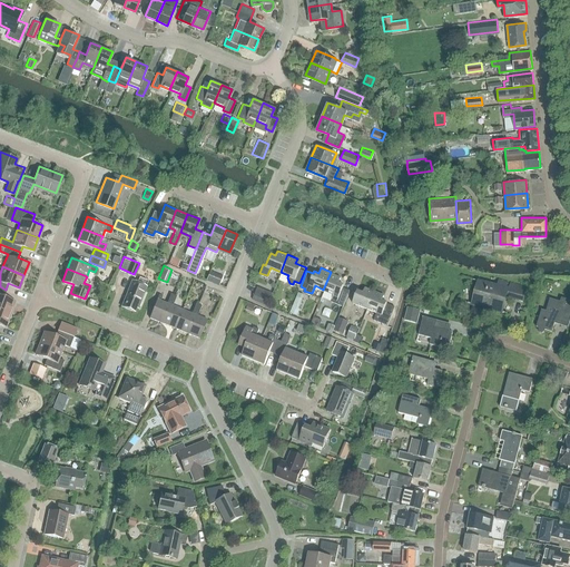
[(222,274),(209,269),(206,277),(218,283),(222,274)]
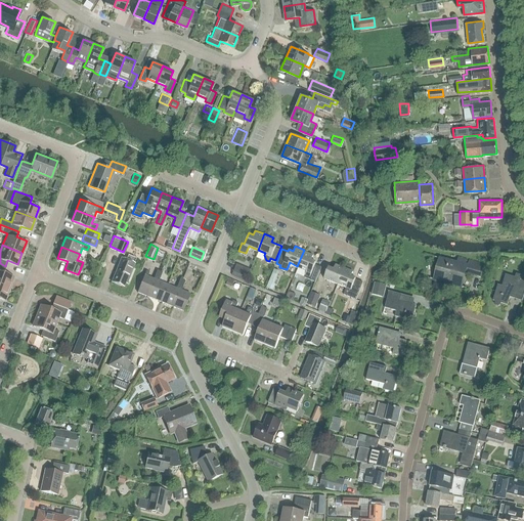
[(304,250),(297,266),(306,269),(304,275),(315,279),(320,265),(314,262),(315,260),(310,258),(312,253),(304,250)]
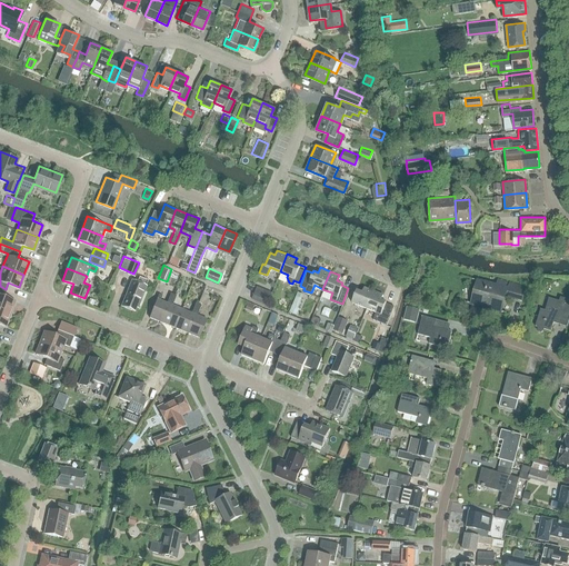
[(479,277),(476,287),(472,301),(499,309),(503,293),(522,298),(526,284),(509,279),(508,284),(506,283),(507,279),(497,276),(496,281),(479,277)]
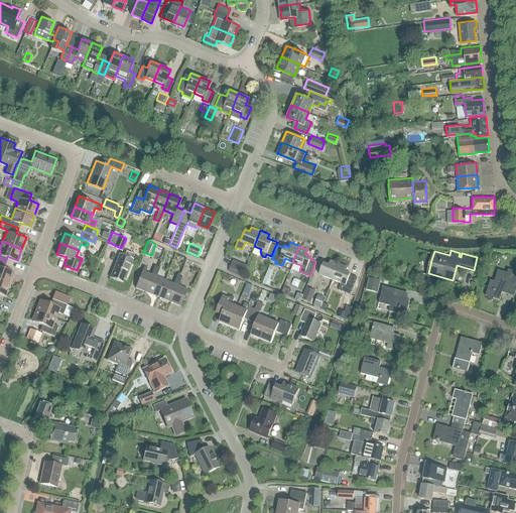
[(132,257),(131,257),(123,254),(119,252),(110,275),(121,280),(123,276),(124,277),(132,257)]
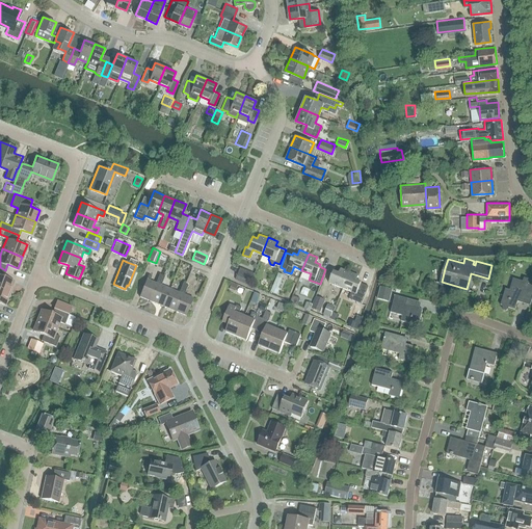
[(328,281),(342,286),(349,270),(340,266),(338,271),(333,269),(328,281)]
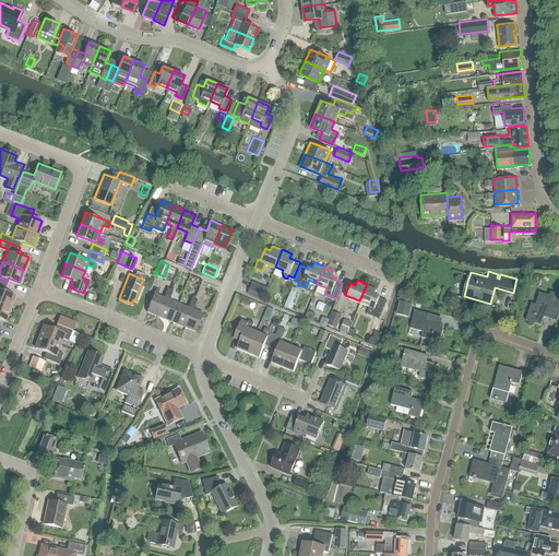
[(3,290),(6,284),(0,281),(0,303),(9,306),(14,294),(3,290)]
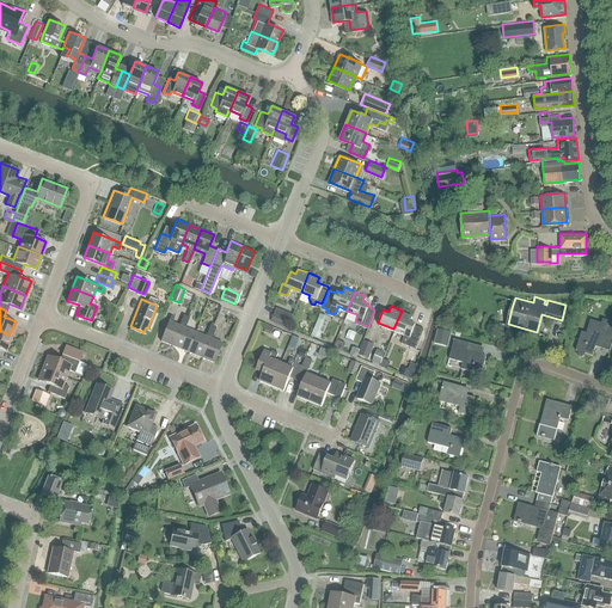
[(216,320),(225,324),(230,312),(222,309),(216,320)]
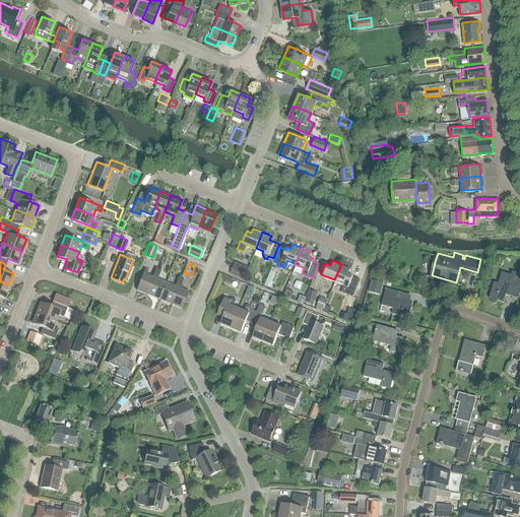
[(230,271),(243,276),(246,269),(233,264),(230,271)]
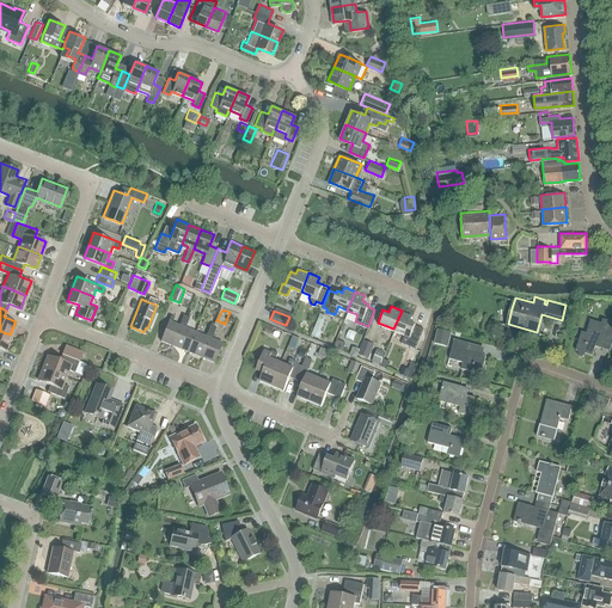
[(411,314),(402,311),(393,329),(404,333),(401,341),(415,347),(423,327),(415,324),(415,323),(409,320),(411,314)]
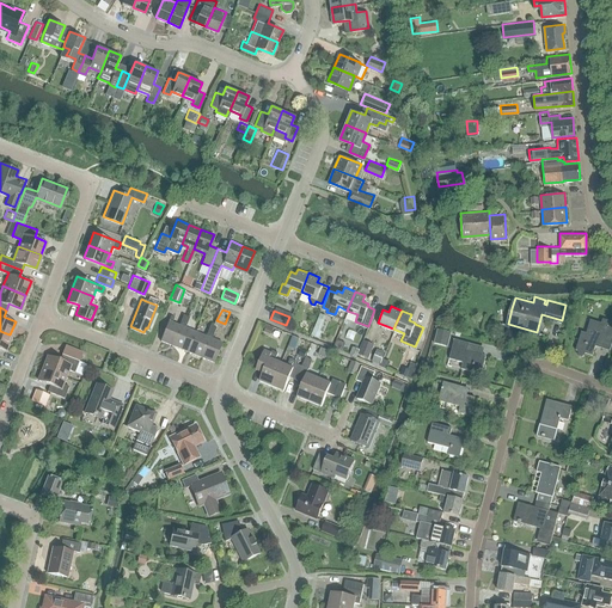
[(173,344),(187,349),(195,330),(184,325),(189,315),(183,312),(178,323),(182,324),(173,344)]
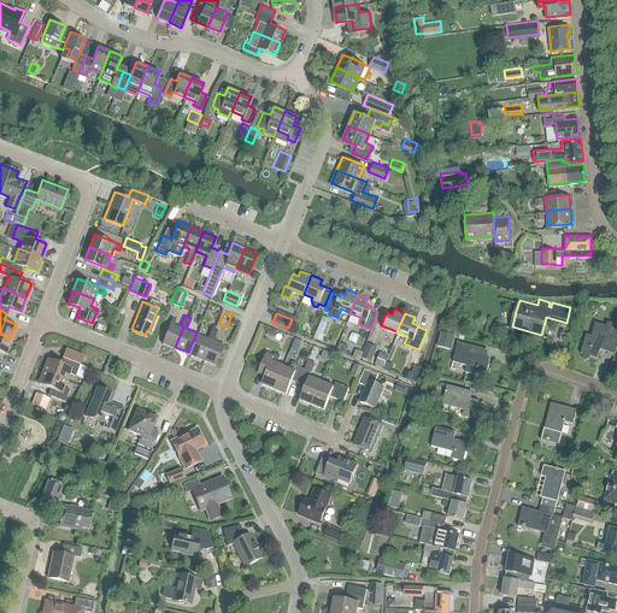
[(162,341),(175,347),(183,326),(180,325),(172,323),(175,318),(171,316),(162,341)]
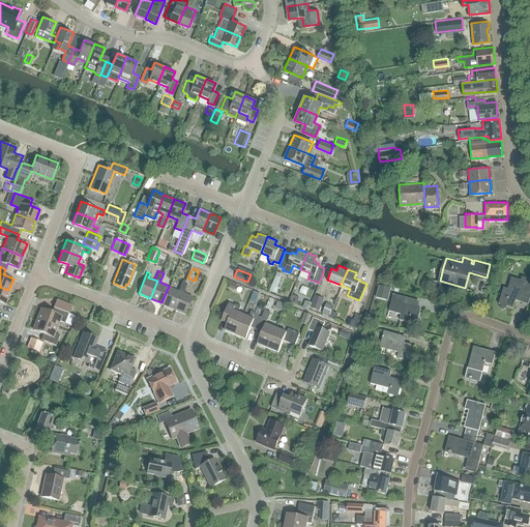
[(503,285),(501,292),(498,301),(501,302),(500,304),(501,306),(503,308),(505,306),(506,304),(512,306),(517,295),(522,296),(525,287),(529,288),(529,276),(521,274),(520,279),(510,275),(507,287),(503,285)]
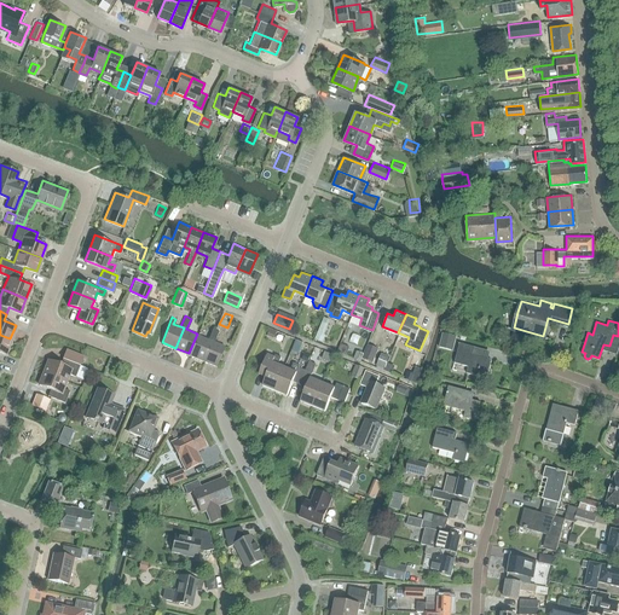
[(277,329),(270,326),(267,332),(273,336),(277,329)]
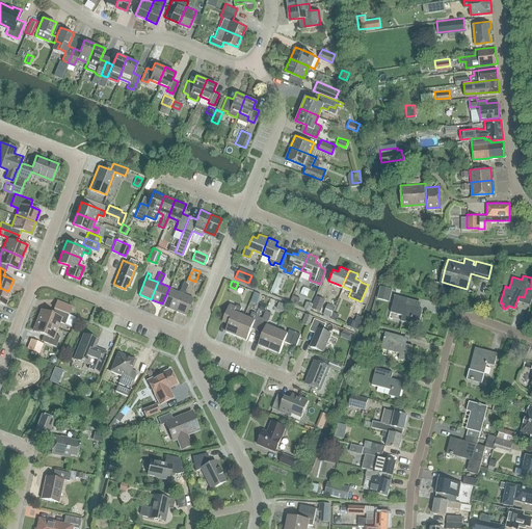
[(182,282),(179,290),(181,291),(174,309),(186,314),(193,296),(184,292),(187,284),(182,282)]
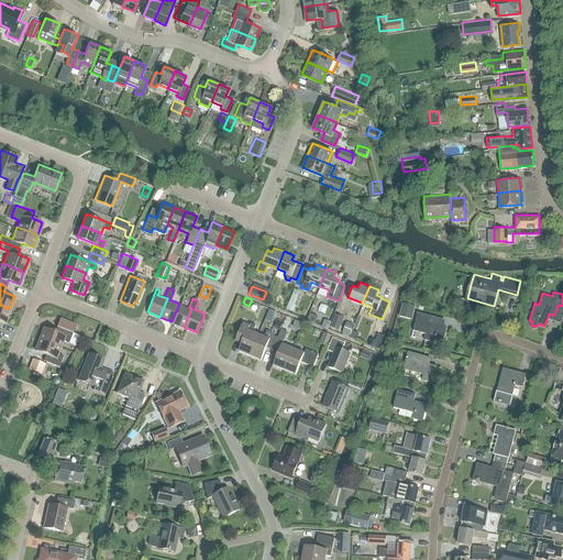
[(289,299),(286,306),(293,308),(296,302),(289,299)]
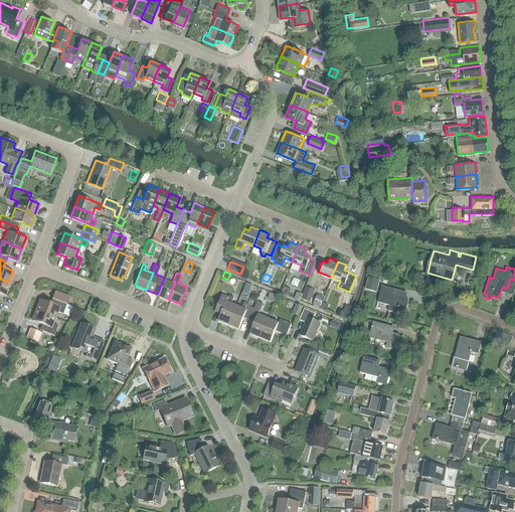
[(368,275),(365,286),(376,289),(379,278),(368,275)]
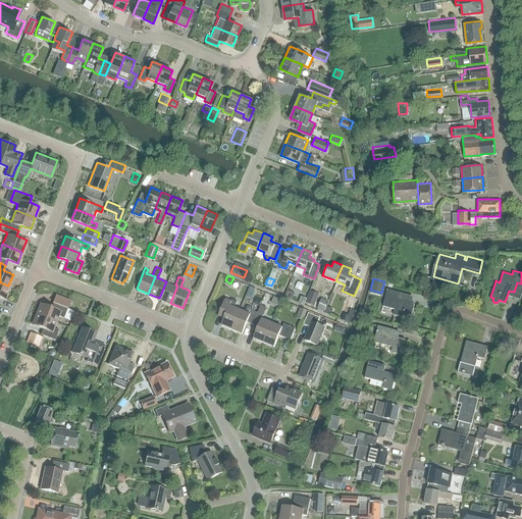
[(159,298),(170,303),(177,286),(175,284),(166,281),(159,298)]
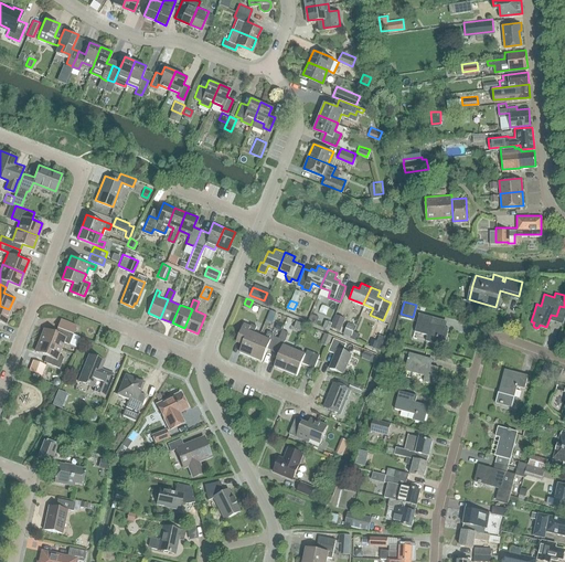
[(0,319),(4,322),(9,309),(0,306),(0,319)]
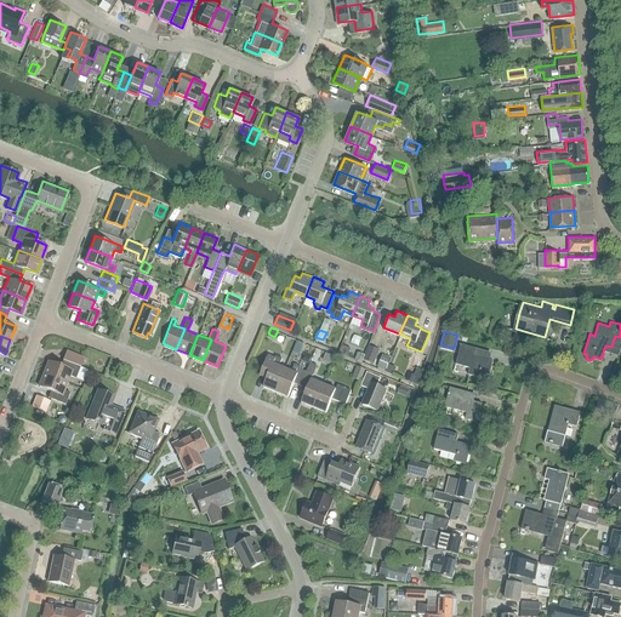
[(467,372),(477,375),(488,377),(493,359),(472,354),(474,346),(461,342),(455,361),(469,365),(467,372)]
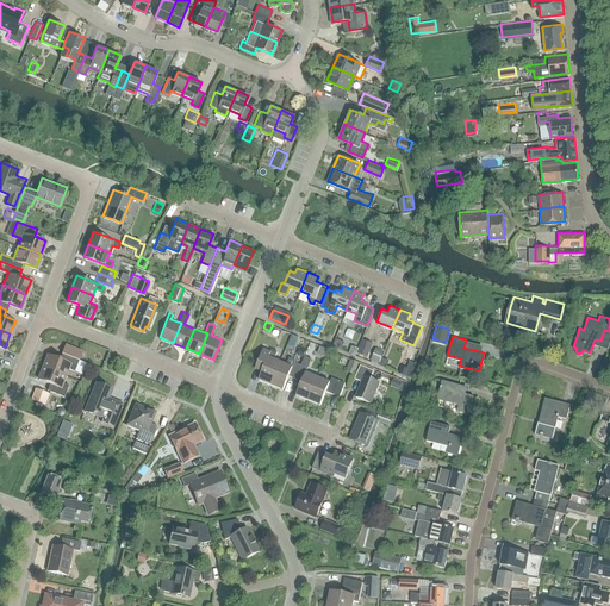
[(362,337),(358,351),(367,355),(372,342),(362,337)]
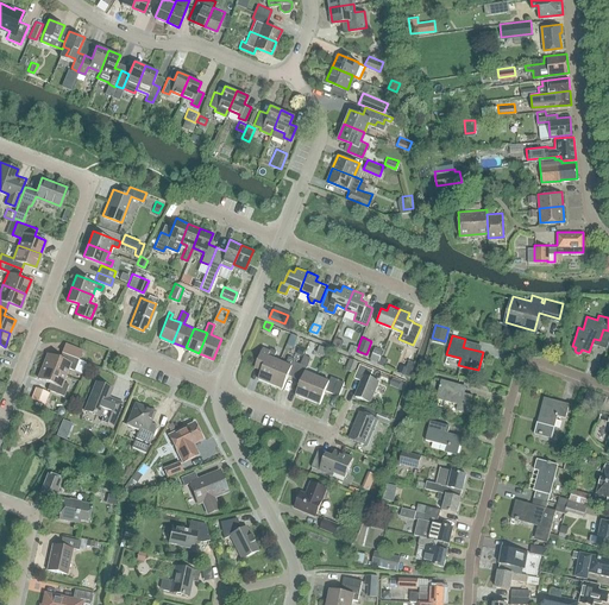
[(46,352),(42,364),(64,373),(68,366),(74,369),(82,347),(64,341),(58,357),(46,352)]
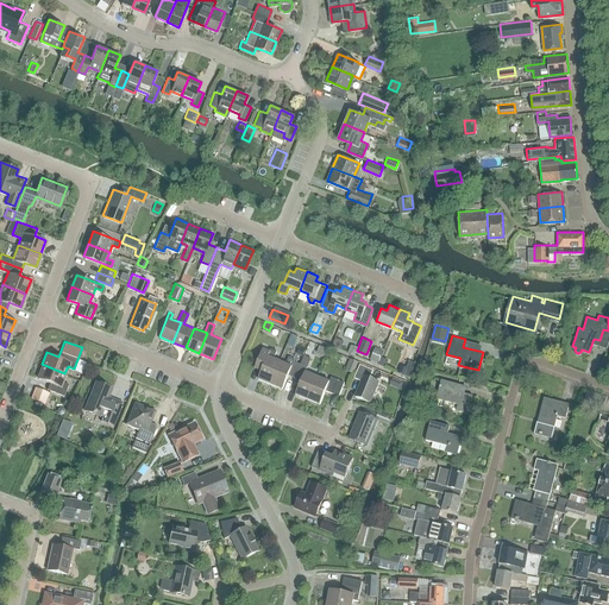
[(355,353),(357,345),(350,342),(347,350),(355,353)]
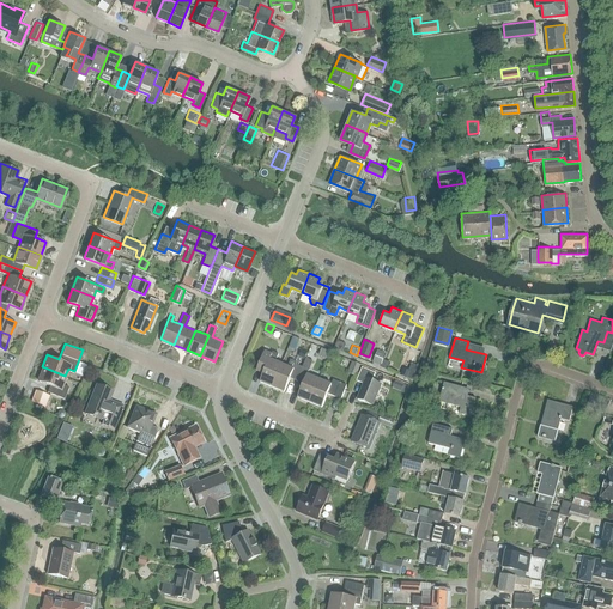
[(301,346),(297,357),(303,359),(307,348),(301,346)]
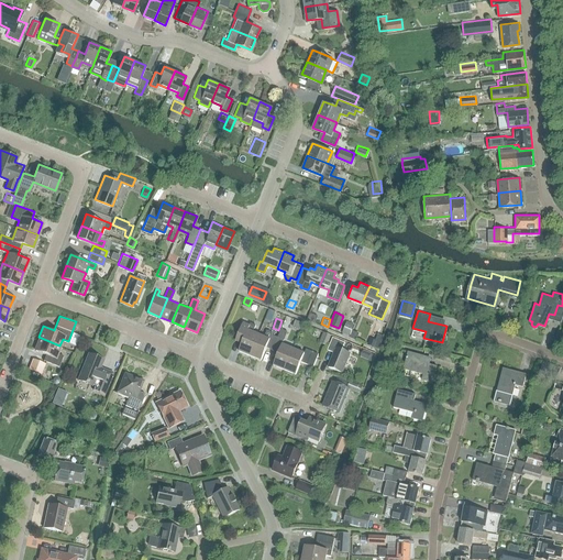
[(346,319),(342,330),(350,333),(354,322),(346,319)]
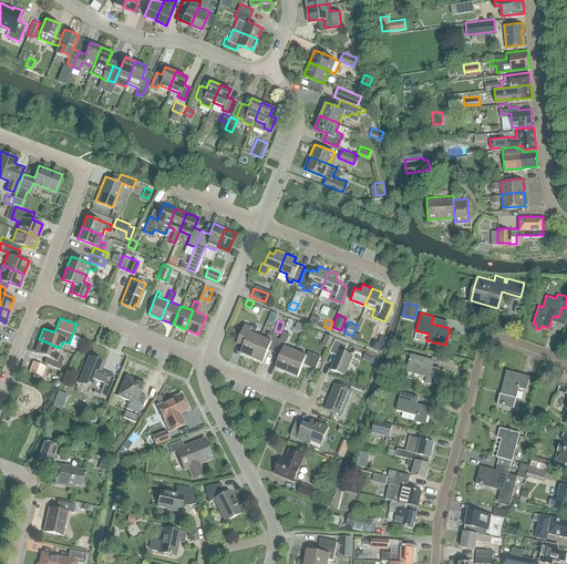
[(240,351),(251,356),(260,335),(255,332),(257,325),(251,322),(250,326),(245,324),(237,342),(243,345),(240,351)]
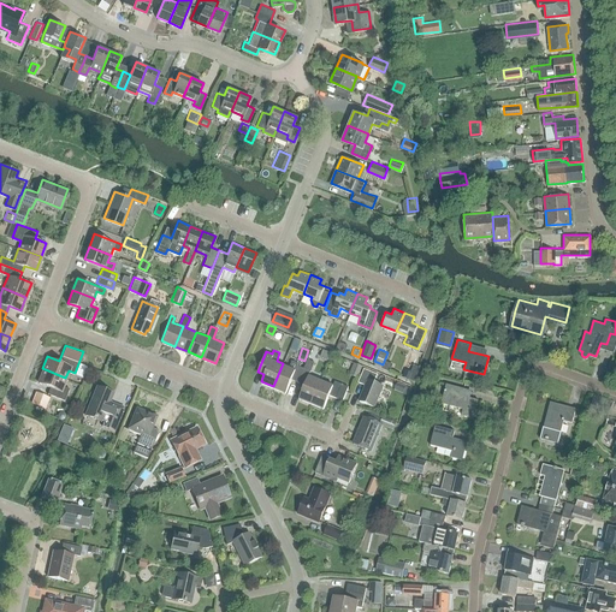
[(298,397),(311,402),(320,379),(308,374),(311,369),(314,360),(307,357),(303,366),(297,380),(304,382),(298,397)]
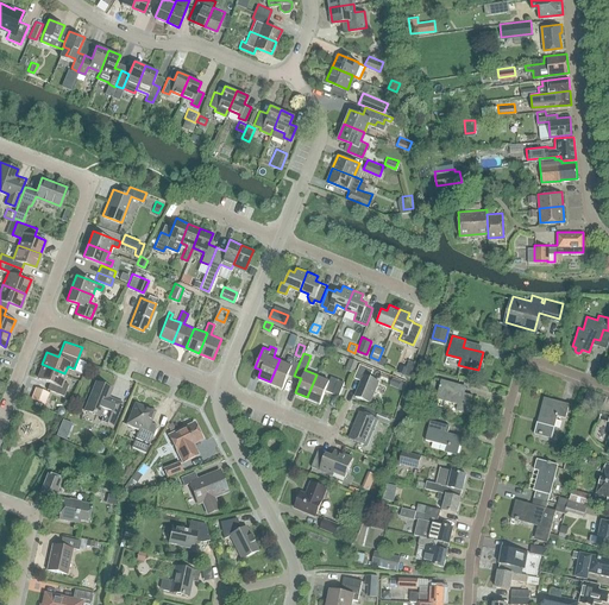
[(280,359),(270,382),(282,386),(288,373),(294,376),(300,361),(294,360),(295,358),(288,354),(286,361),(280,359)]
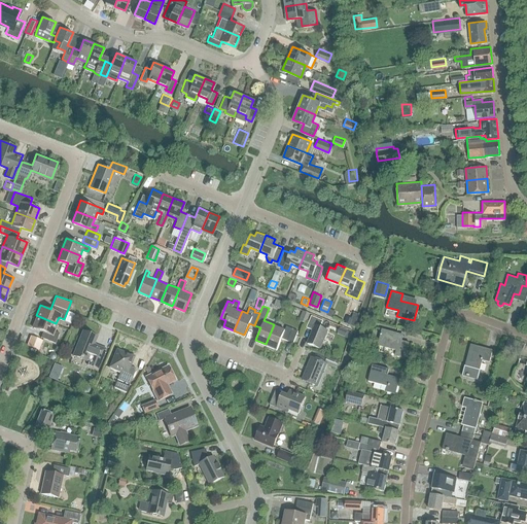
[(303,309),(299,318),(306,321),(310,312),(303,309)]
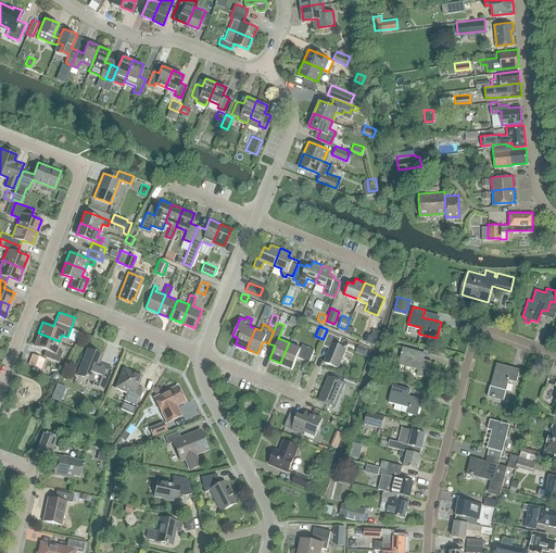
[(324,361),(337,366),(345,347),(337,343),(340,336),(328,331),(323,343),(329,347),(324,361)]
